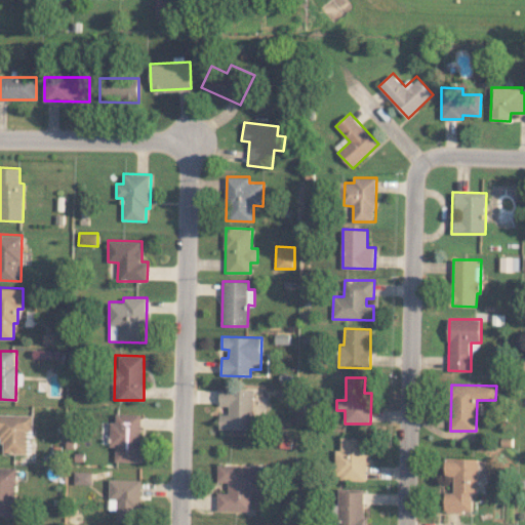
[(252,430),(253,389),(220,388),(219,406),(228,406),(228,414),(219,414),(219,430),(252,430)]
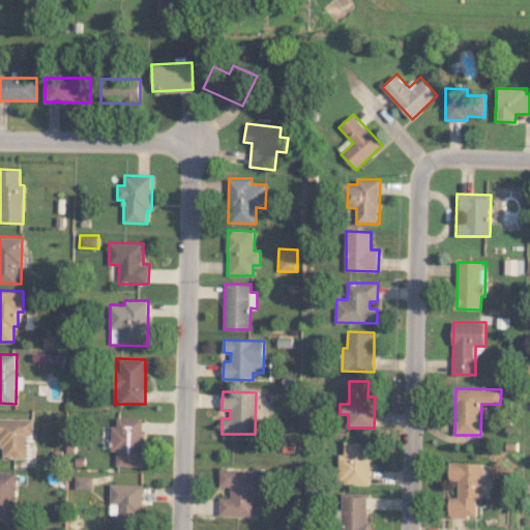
[(33,435),(33,419),(0,417),(0,444),(3,445),(3,458),(27,459),(28,435),(33,435)]
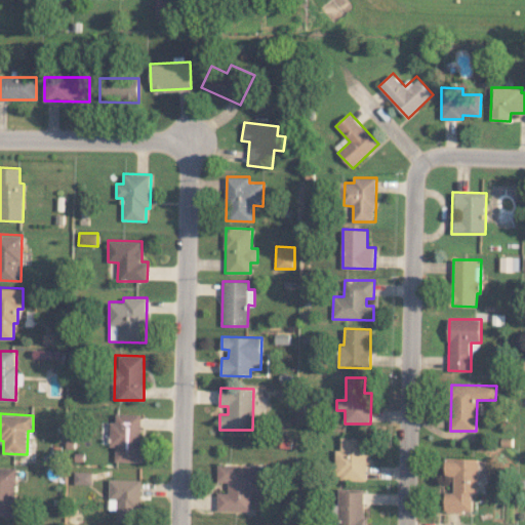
[(110,447),(115,447),(115,461),(142,461),(143,414),(116,413),(116,421),(111,421),(110,447)]
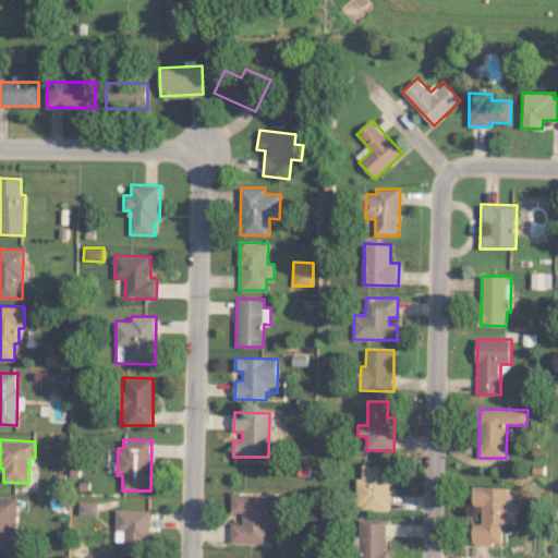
[(389,510),(390,465),(363,464),(363,477),(358,477),(356,510),(389,510)]
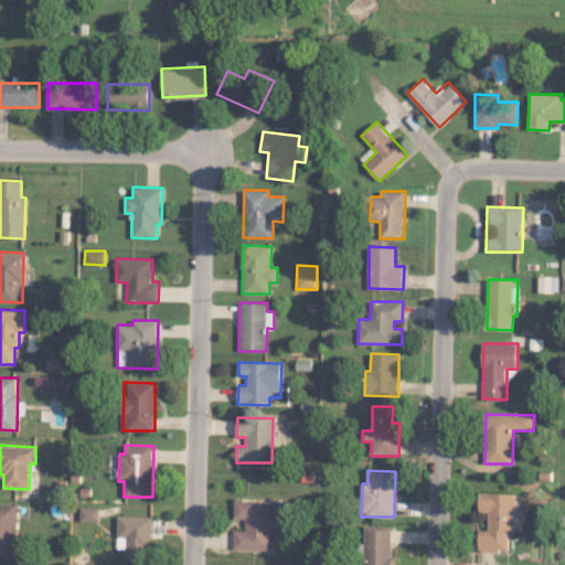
[(479,551),(508,552),(508,530),(514,530),(515,493),(480,492),(479,512),(489,512),(488,530),(479,530),(479,551)]
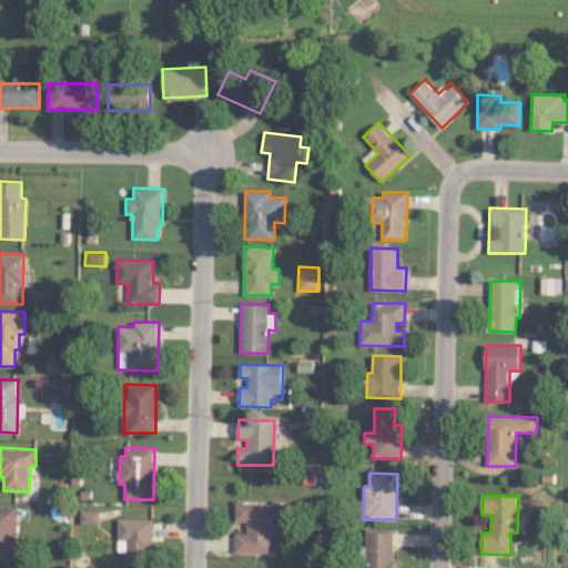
[(288,504),(236,503),(235,521),(246,521),(246,533),(235,533),(234,554),(274,555),(275,534),(288,534),(288,504)]
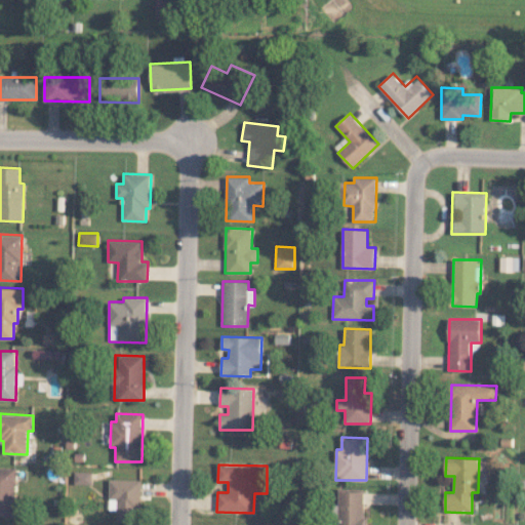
[(0,515),(15,516),(16,468),(0,467),(0,515)]
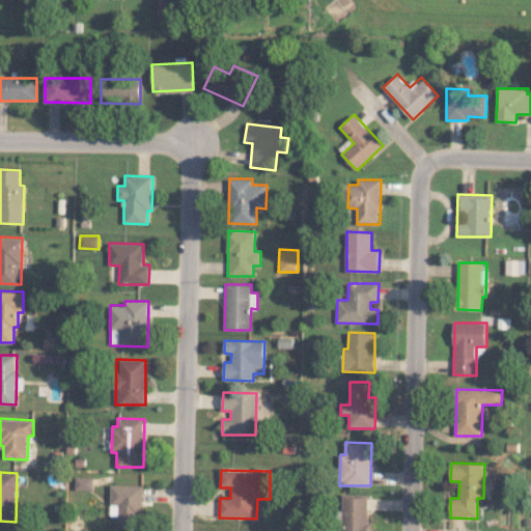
[(92,477),(75,477),(76,490),(93,490),(92,477)]
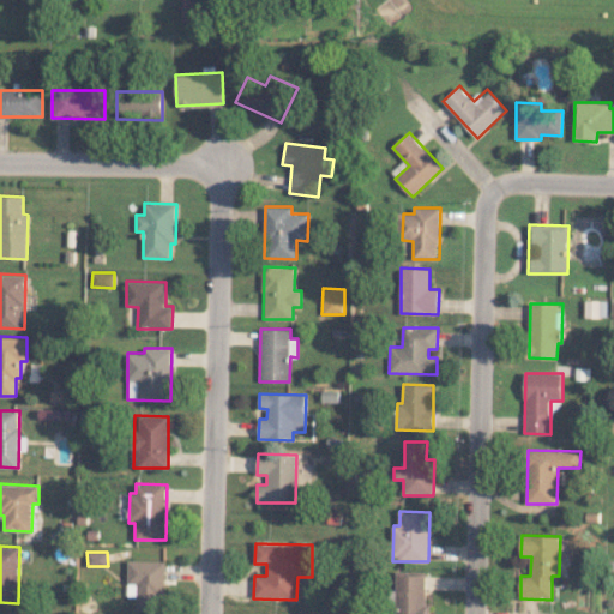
[(166,561),(128,560),(127,596),(136,596),(136,611),(164,611),(166,561)]
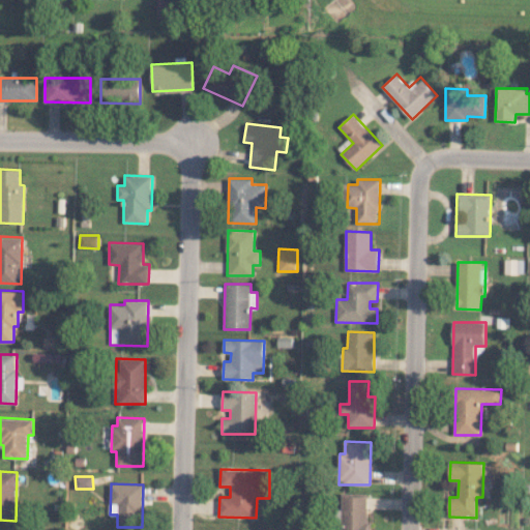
[(369,529),(370,494),(343,493),(341,529),(369,529)]
